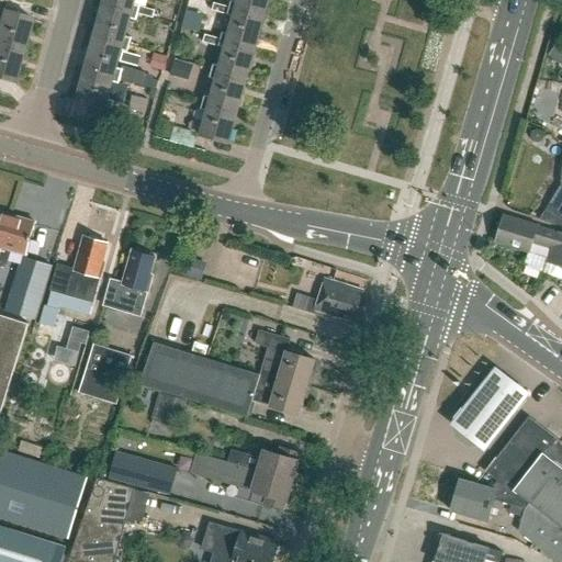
[(132,3),(133,0),(104,0),(103,4),(130,12),(128,18),(136,19),(137,13),(152,18),(154,11),(139,7),(139,6),(132,3)]
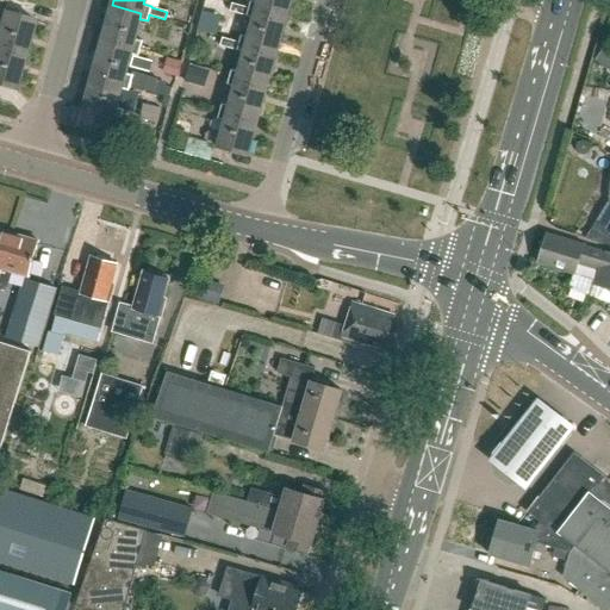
[(255,8),(257,2),(249,0),(248,8),(231,4),(229,12),(253,18),(248,37),(247,43),(275,50),(285,17),(255,8)]
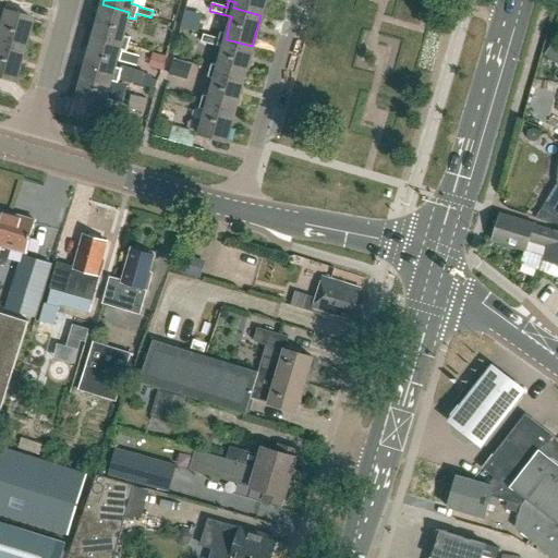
[(233,8),(261,15),(265,0),(235,0),(235,2),(233,8)]
